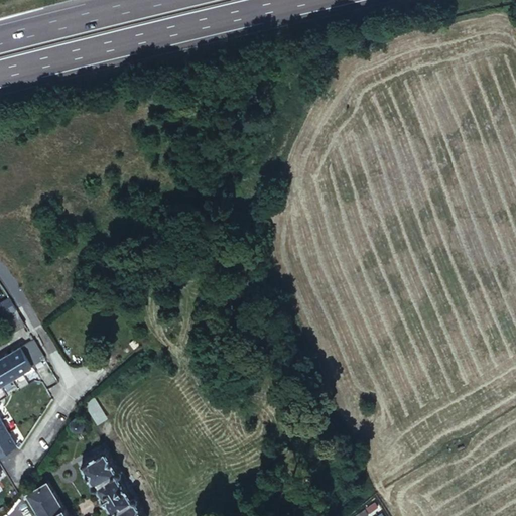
[(106,261),(100,251),(84,262),(90,271),(106,261)]
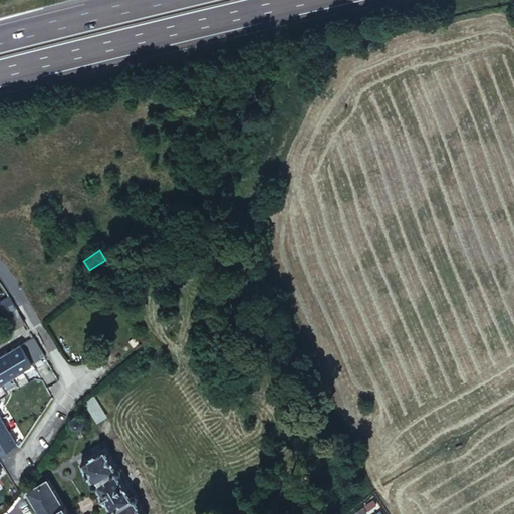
[(28,324),(18,308),(15,310),(19,317),(24,326),(28,324)]
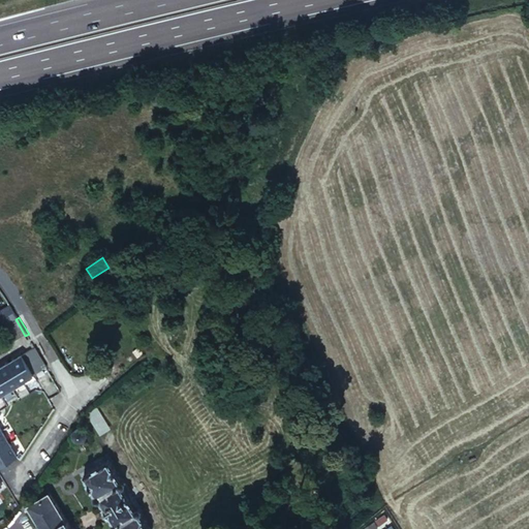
[(25,336),(20,327),(16,319),(4,327),(12,342),(25,336)]
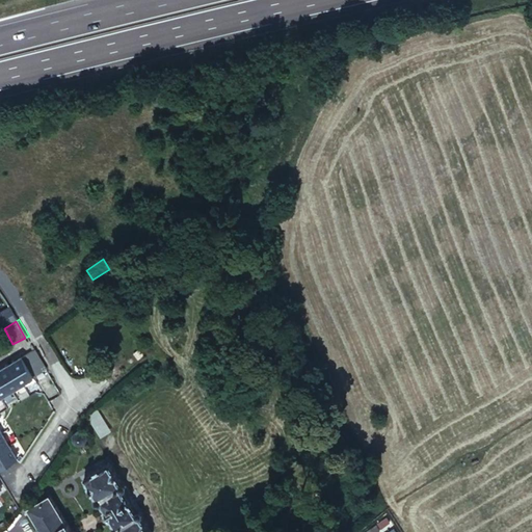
[(0,399),(36,378),(24,356),(0,370),(0,399)]
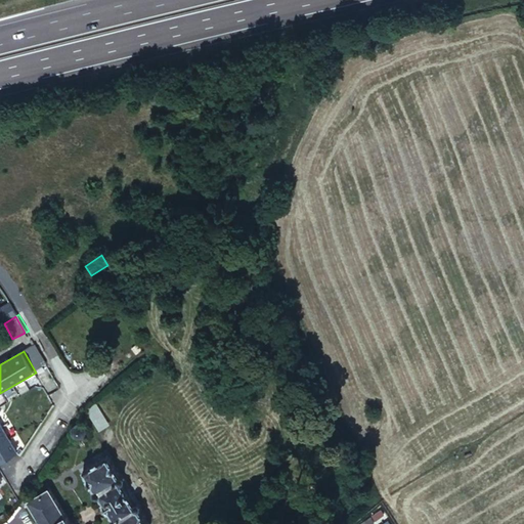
[(62,405),(56,401),(51,409),(57,413),(62,405)]
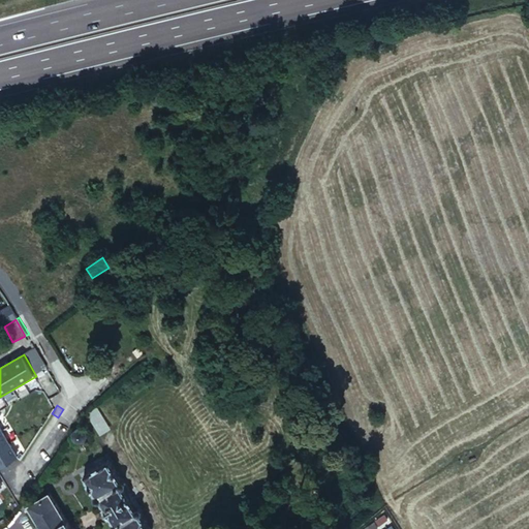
[(0,467),(19,457),(0,422),(0,467)]
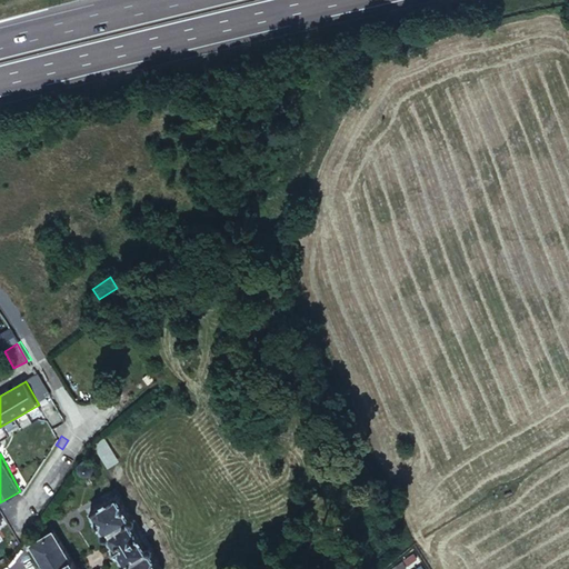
[(78,460),(77,461),(76,463),(76,466),(77,468),(77,469),(79,470),(80,471),(81,472),(83,472),(85,472),(87,472),(87,471),(89,471),(89,470),(90,469),(90,468),(90,467),(91,466),(90,465),(90,462),(89,461),(89,460),(88,460),(86,459),(85,458),(82,458),(81,459),(78,460)]
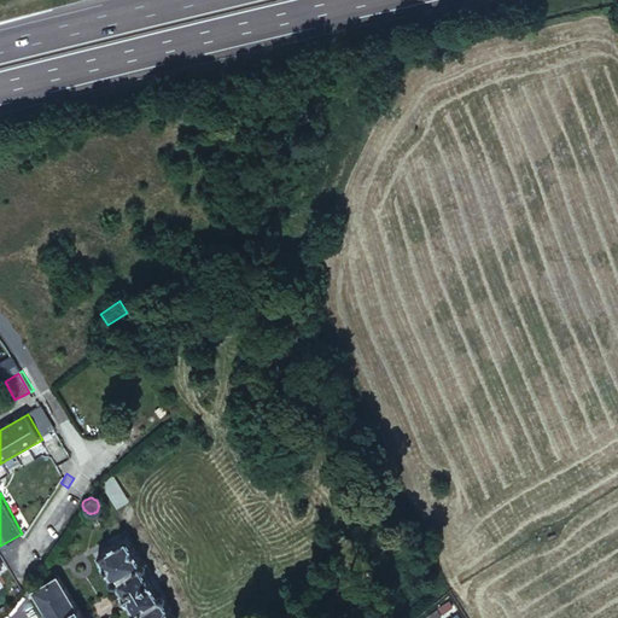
[(117,588),(121,594),(122,598),(127,604),(130,610),(129,612),(129,614),(129,617),(130,617),(173,617),(164,604),(165,600),(162,598),(164,594),(149,567),(144,567),(144,561),(140,561),(127,538),(97,555),(111,579),(111,583),(111,584),(112,587),(114,588),(115,588),(116,589),(117,588)]
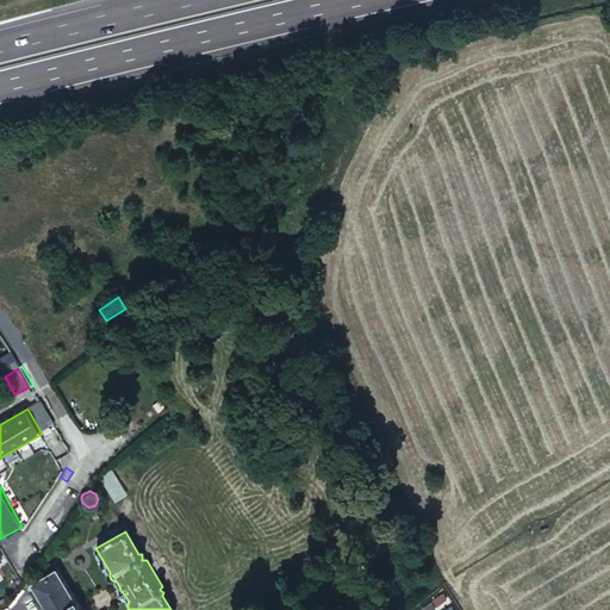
[(14,542),(2,559),(5,562),(2,565),(8,567),(22,547),(14,542)]
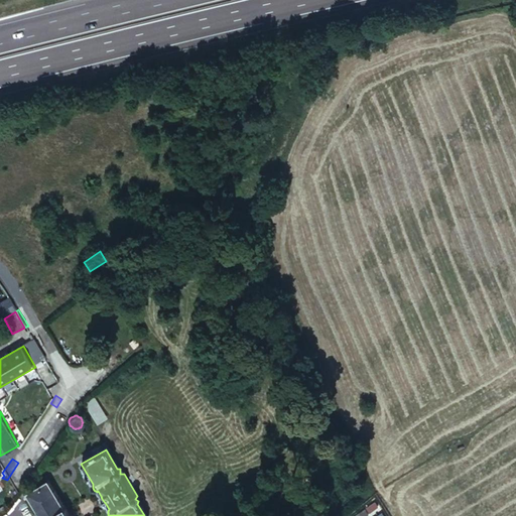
[(67,515),(46,481),(25,493),(39,515),(67,515)]
